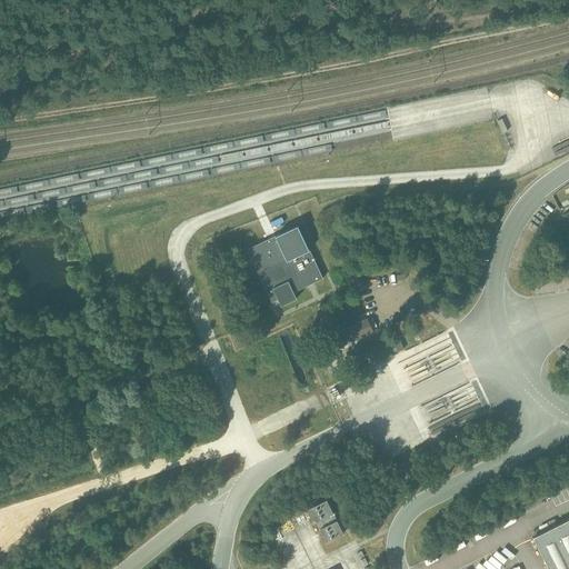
[(319,269),(312,256),(310,251),(298,225),(276,236),(249,248),(247,249),(249,252),(258,272),(259,272),(272,302),(273,301),(278,299),(281,306),(297,298),(293,291),(313,282),(315,282),(323,278),(319,269)]
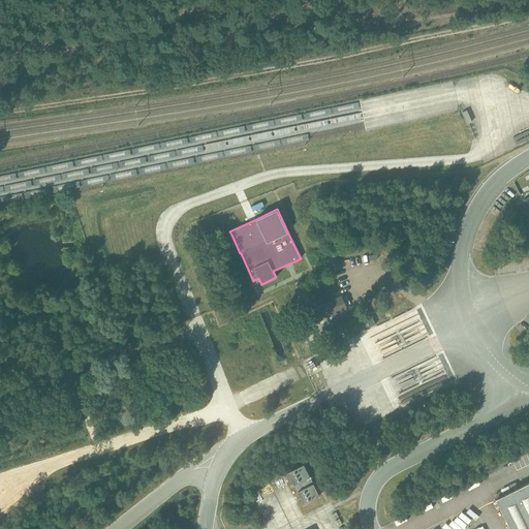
[(309,311),(312,315),(315,323),(347,308),(342,296),(309,311)]
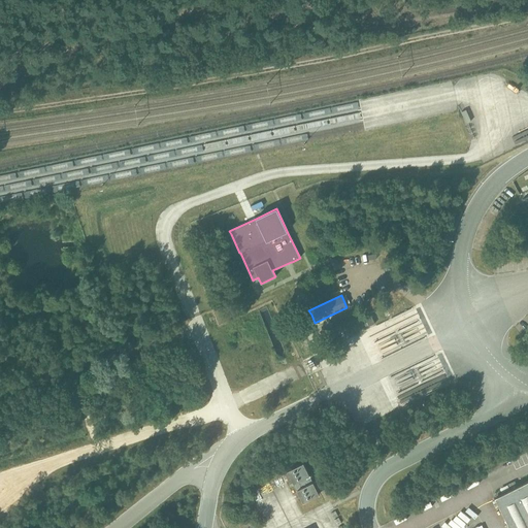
[(374,324),(371,317),(365,319),(366,321),(364,322),(366,326),(368,325),(369,327),(370,326),(369,325),(373,324),(374,324)]
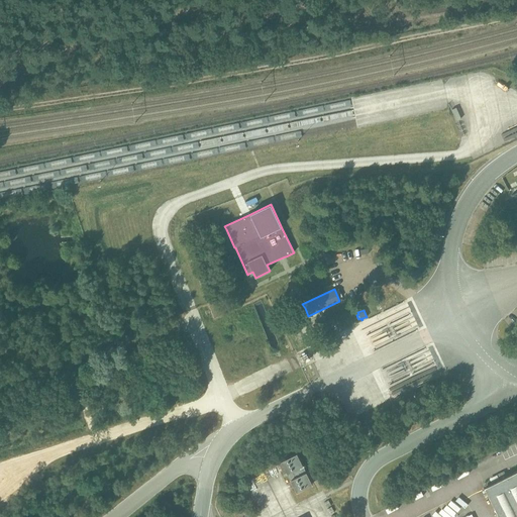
[(379,431),(372,416),(362,421),(368,436),(379,431)]
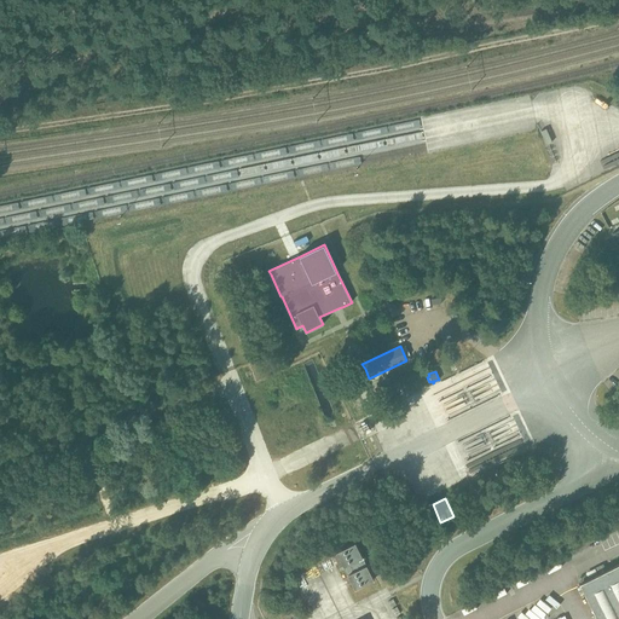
[(375,579),(370,570),(368,565),(363,557),(356,543),(337,551),(356,589),(375,579)]
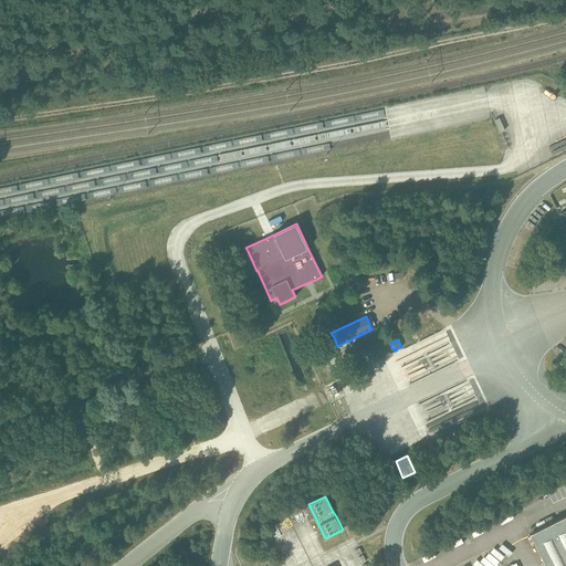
[(531,534),(544,561),(546,565),(565,565),(565,515),(530,534),(530,535),(531,534)]
